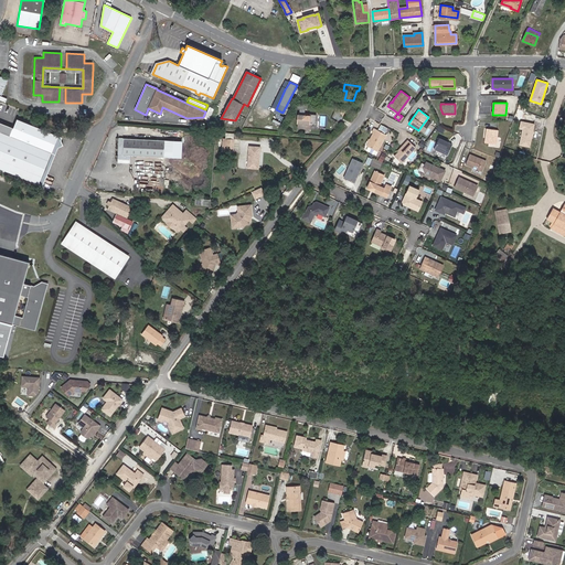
[(299,114),(298,129),(310,130),(310,124),(316,125),(317,115),(299,114)]
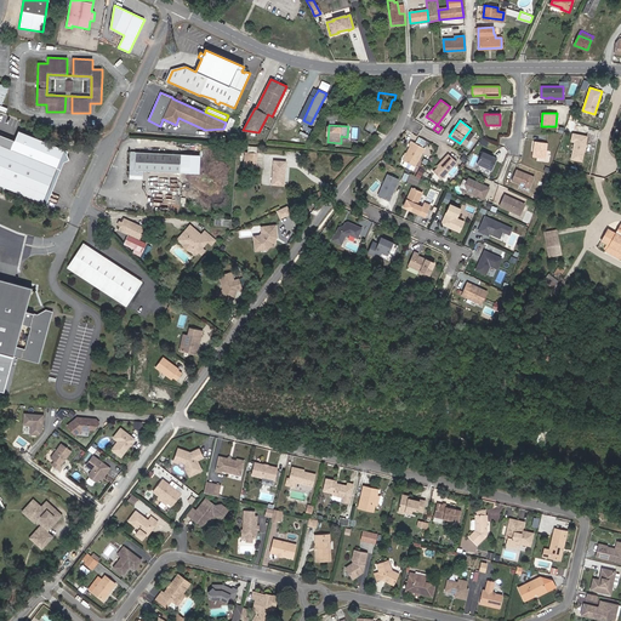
[(13,140),(3,135),(0,134),(0,184),(41,200),(55,166),(11,148),(13,140)]
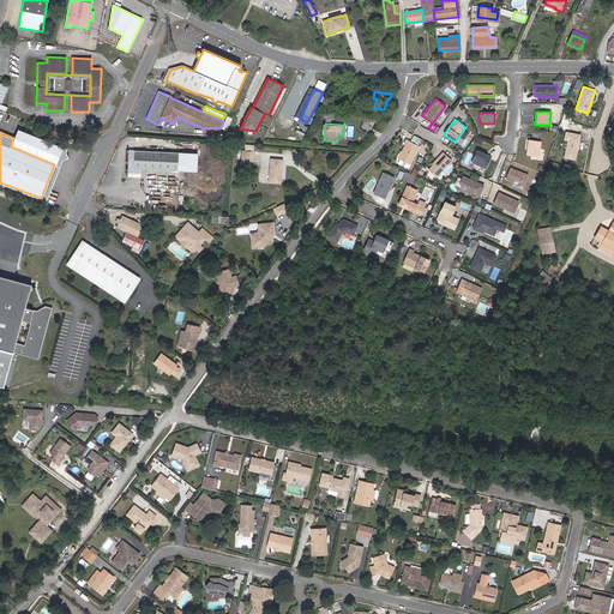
[(581,136),(566,132),(564,142),(567,142),(564,157),(576,160),(581,136)]
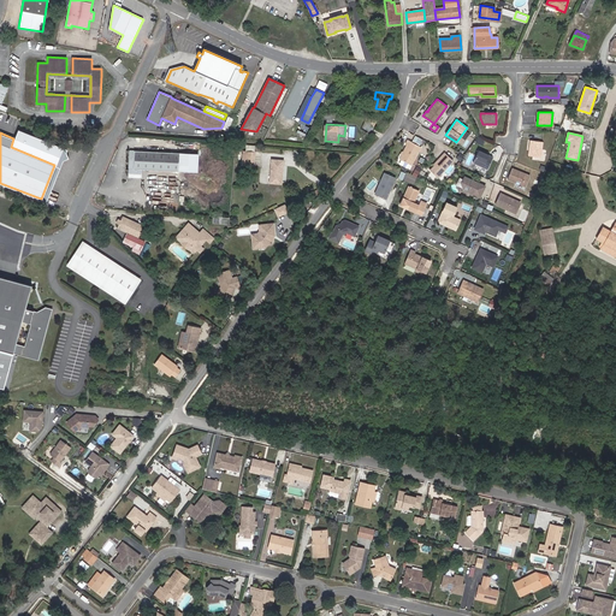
[(421,146),(408,140),(406,143),(407,144),(400,159),(401,159),(400,164),(407,167),(409,164),(412,165),(421,146)]
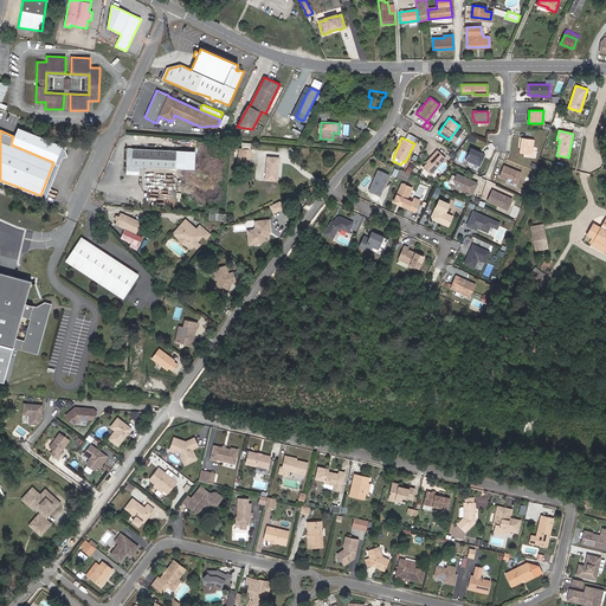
[(521,153),(533,154),(534,139),(522,137),(521,153)]
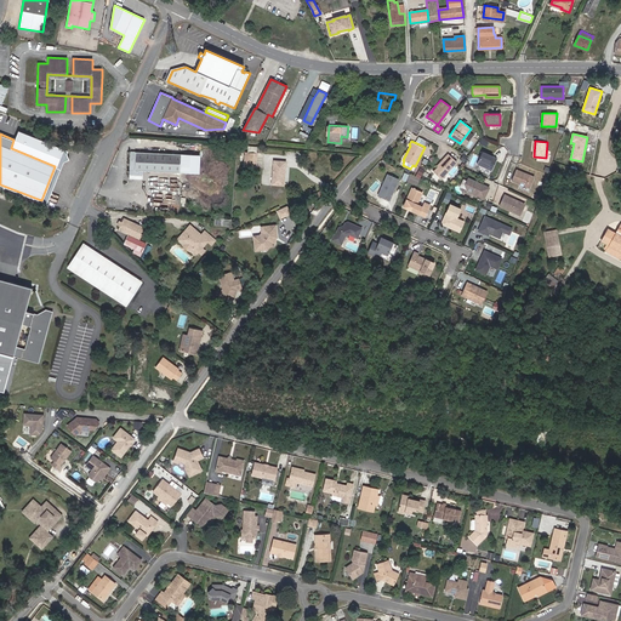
[(130,152),(129,175),(142,175),(143,171),(180,172),(181,154),(130,152)]
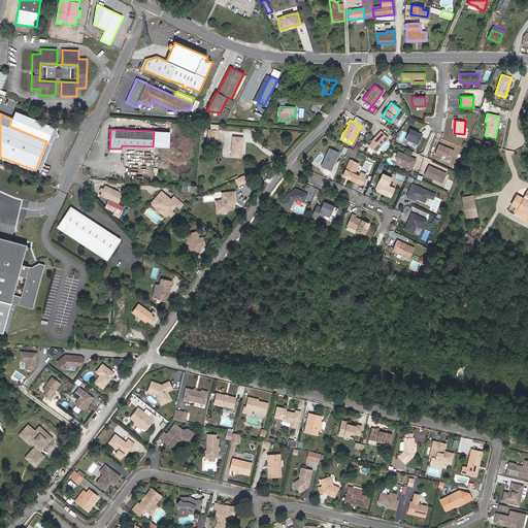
[(410,129),(405,138),(418,144),(423,135),(410,129)]
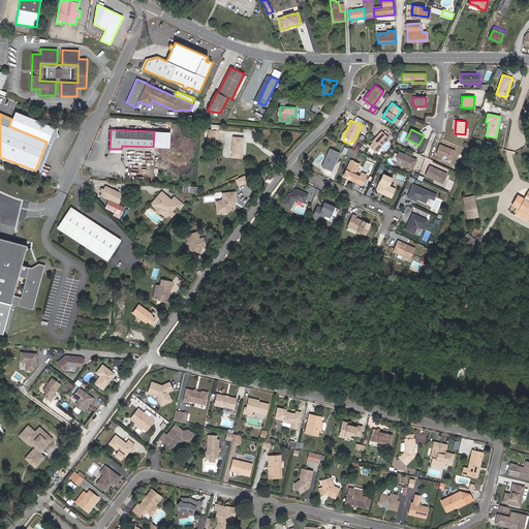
[(210,142),(218,143),(219,131),(209,130),(209,142),(210,142)]
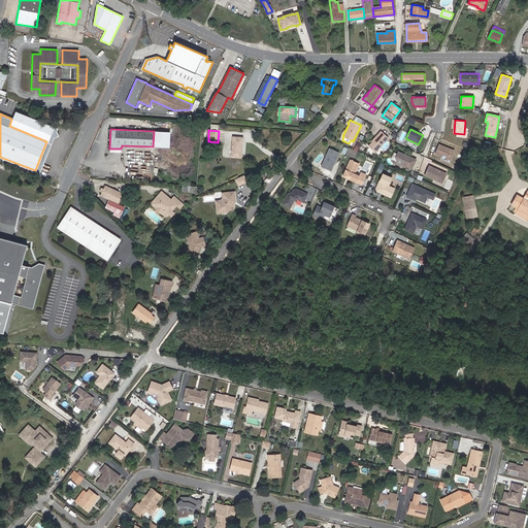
[(373,139),(368,145),(375,151),(388,136),(381,130),(373,138),(373,139)]
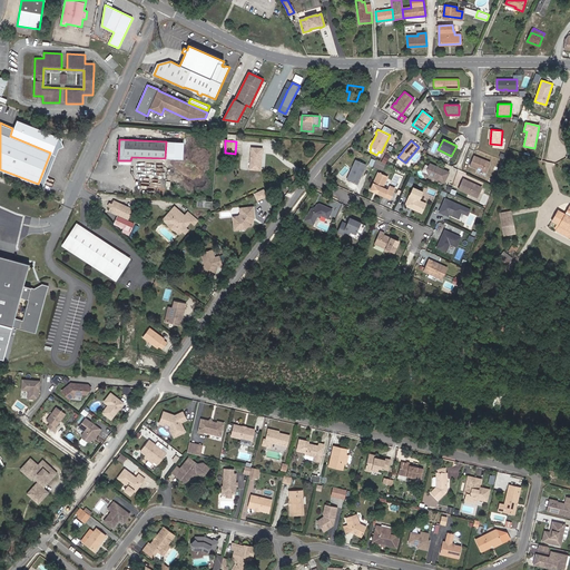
[(263,149),(252,148),(249,169),(261,170),(263,149)]
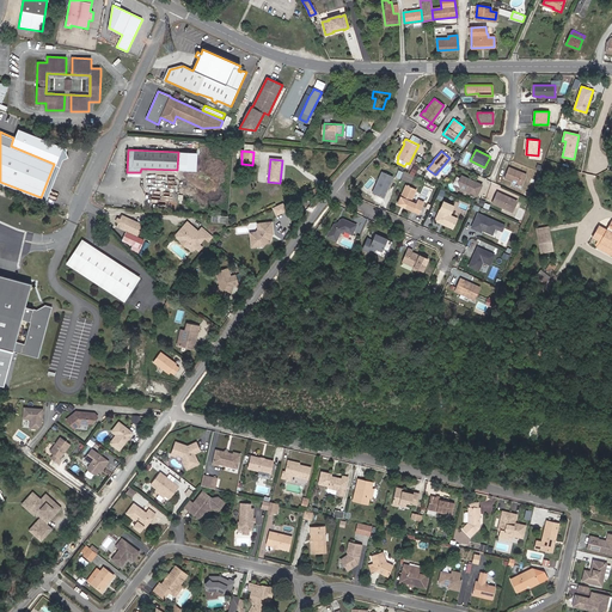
[(509,167),(505,177),(522,185),(526,175),(509,167)]
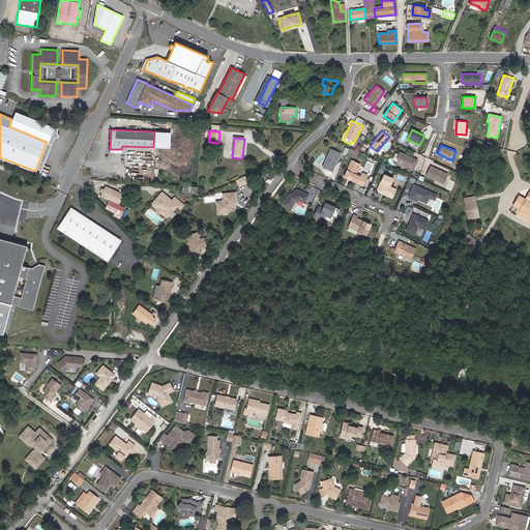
[(330,148),(322,167),(332,171),(340,152),(330,148)]
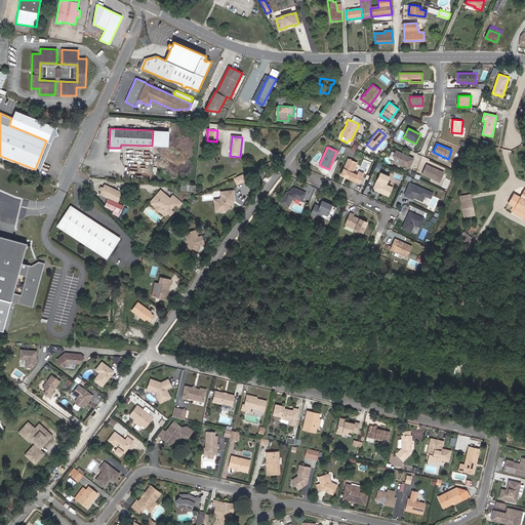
[(413,158),(397,151),(395,156),(396,161),(410,167),(414,159),(413,158)]
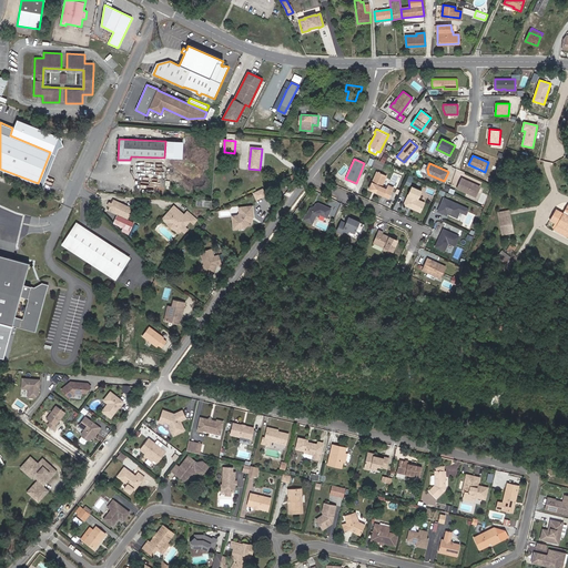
[(386,175),(377,171),(368,189),(388,198),(392,191),(386,189),(382,186),(386,175)]
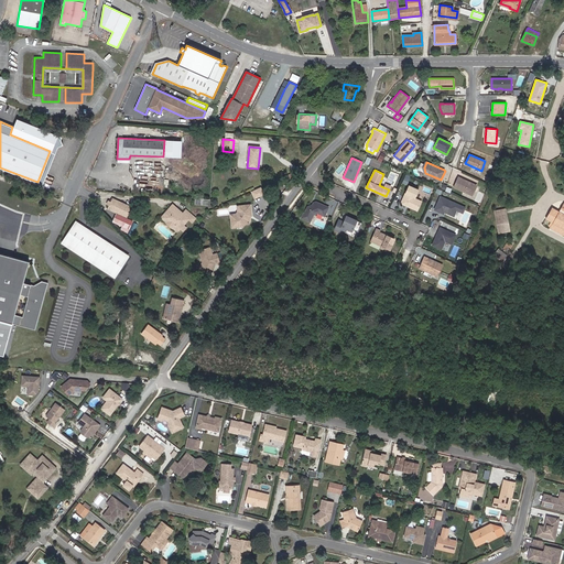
[(458,176),(454,187),(473,195),(477,186),(469,183),(469,182),(458,176)]
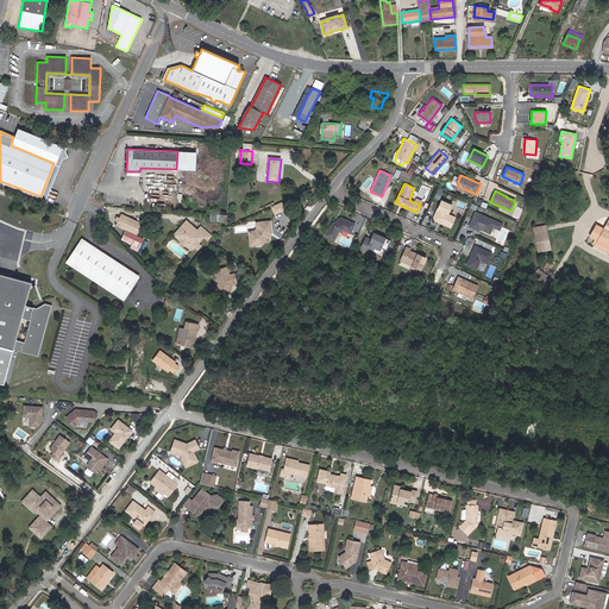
[(441,200),(433,219),(451,227),(454,217),(447,213),(451,205),(441,200)]
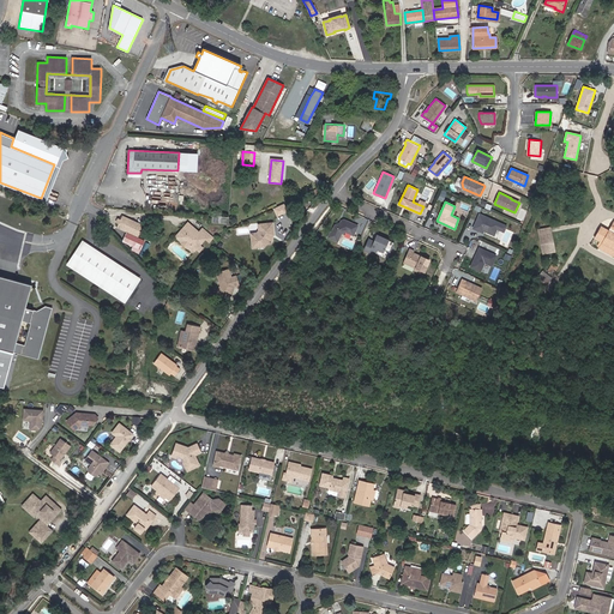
[(282,214),(278,206),(269,211),(272,218),(282,214)]
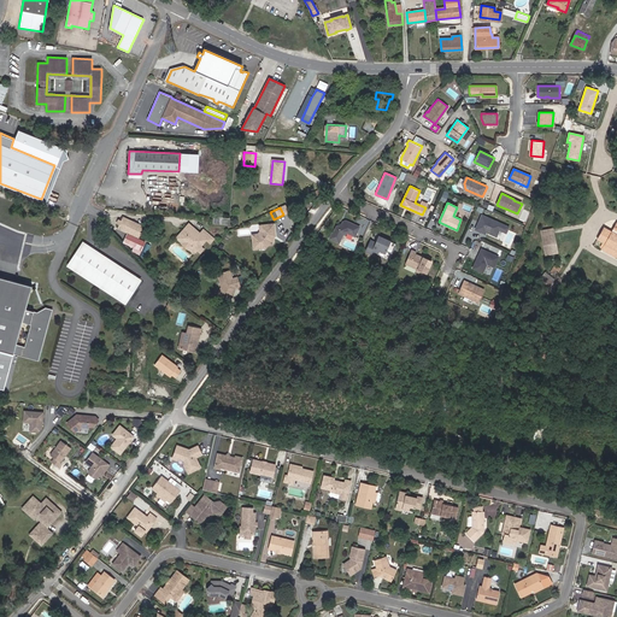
[(509,227),(482,215),(475,229),(485,233),(486,230),(488,230),(488,233),(497,235),(499,229),(506,231),(509,227)]
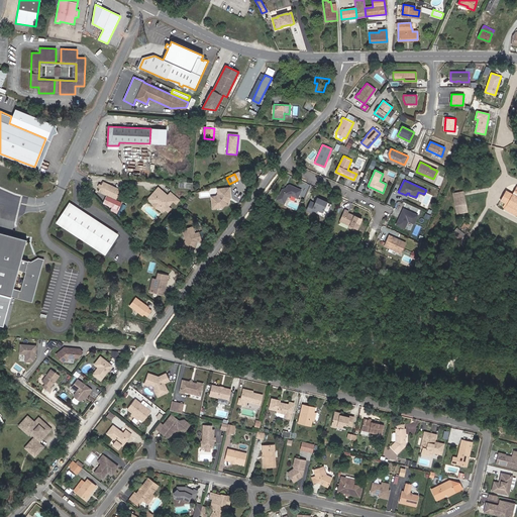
[(110,197),(114,189),(102,183),(98,191),(110,197)]
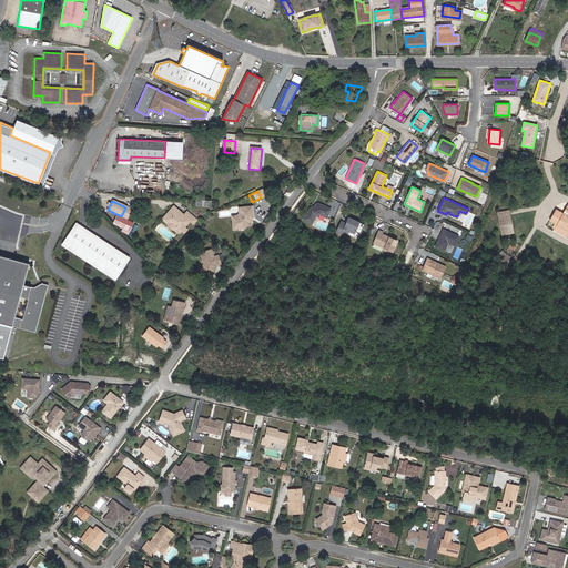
[(303,219),(312,223),(315,215),(320,214),(327,217),(331,209),(318,203),(315,203),(315,205),(310,208),(307,213),(306,214),(303,219)]
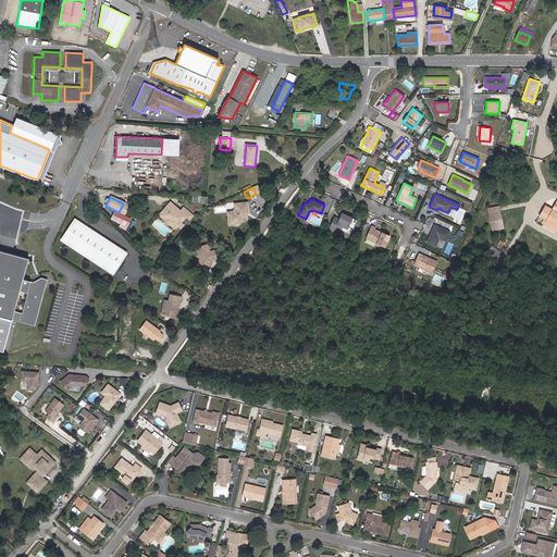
[(170,201),(160,212),(163,215),(165,215),(173,221),(174,224),(176,226),(177,225),(181,222),(182,223),(186,215),(189,219),(194,213),(188,210),(185,214),(181,210),(176,208),(173,206),(174,205),(170,201)]
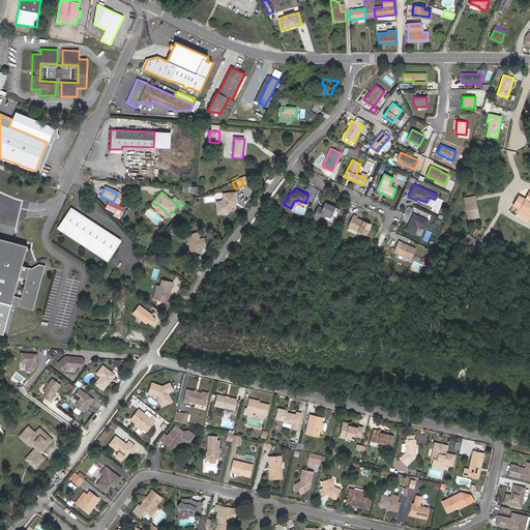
[(529,192),(526,200),(520,196),(513,206),(519,208),(517,212),(519,213),(518,214),(529,221),(529,192)]
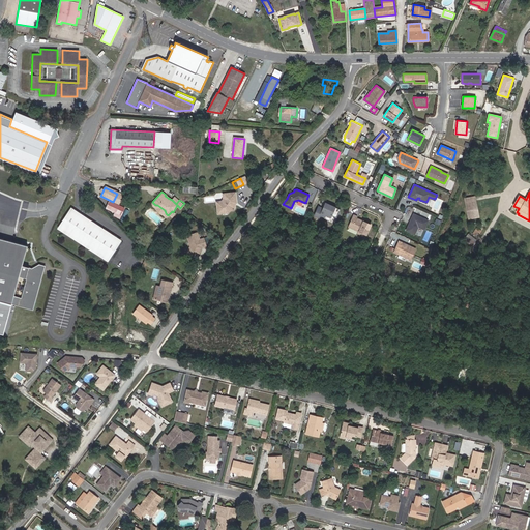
[(235,193),(223,194),(224,199),(222,201),(216,202),(217,214),(224,213),(223,209),(229,208),(229,210),(233,210),(234,208),(234,205),(234,202),(236,202),(235,193)]
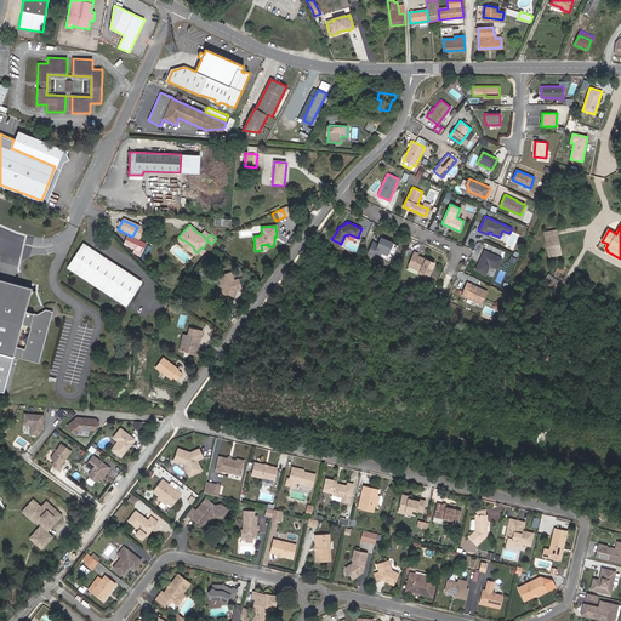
[(557,232),(545,234),(550,258),(562,256),(557,232)]
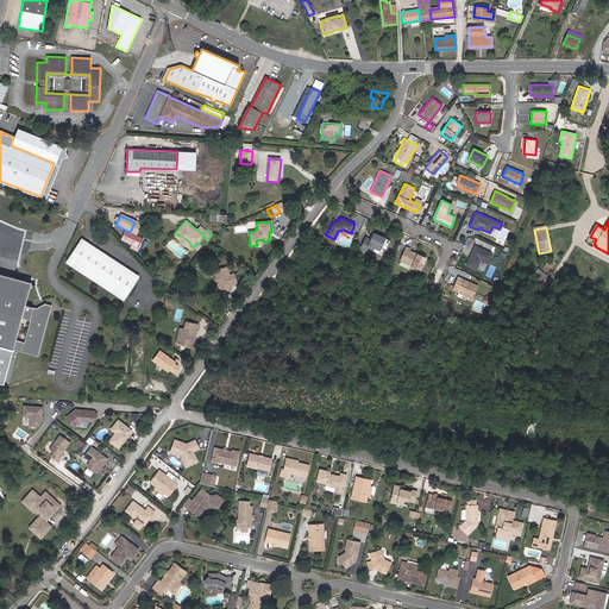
[(175,232),(174,234),(179,238),(177,239),(186,245),(192,250),(193,248),(190,245),(189,242),(181,236),(179,236),(175,232)]
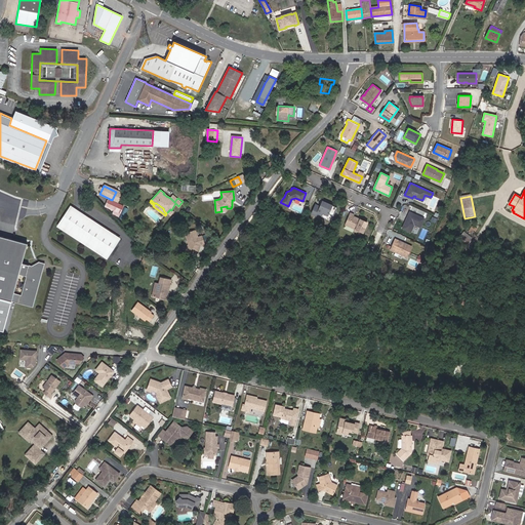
[(337,207),(322,200),(320,204),(322,205),(321,206),(315,204),(311,213),(316,215),(317,212),(322,215),(323,212),(328,215),(328,213),(333,215),(337,207)]
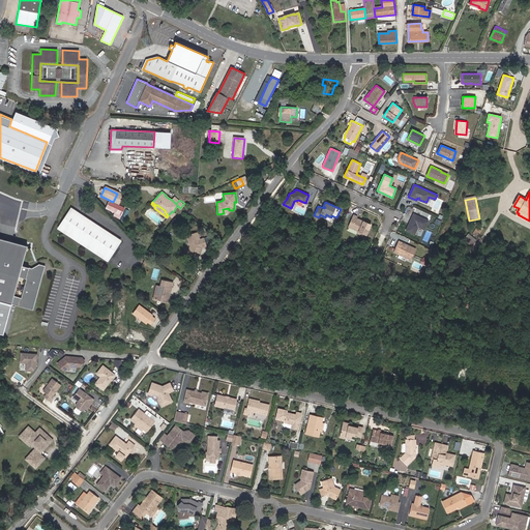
[(118,240),(113,236),(70,209),(60,226),(92,246),(108,257),(118,240)]
